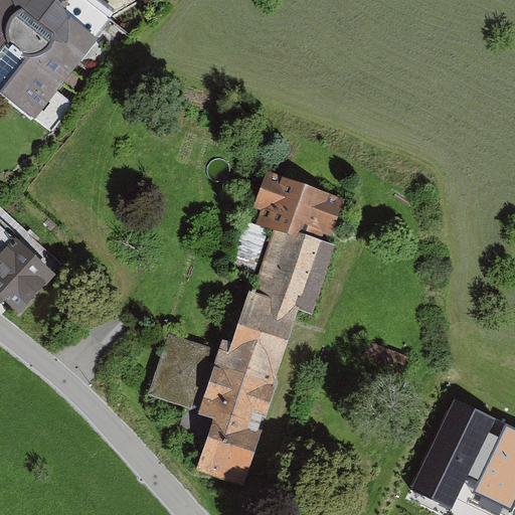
[(0,0),(0,94),(34,122),(100,41),(62,8),(56,0),(0,0)]
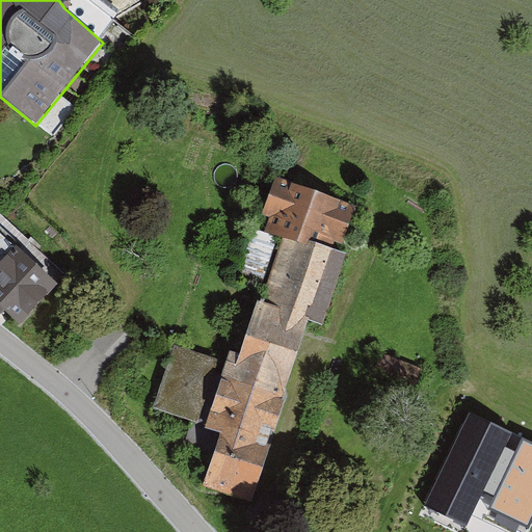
[(262,300),(312,318),(322,322),(348,253),(334,247),(336,243),(344,246),(358,206),(277,176),(263,214),(271,217),(266,232),(286,238),(262,300)]
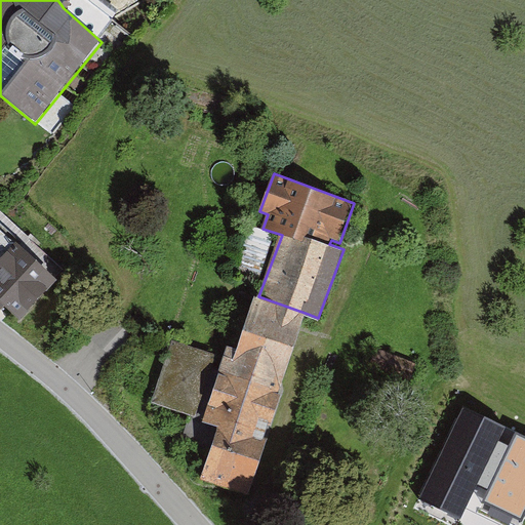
[(0,300),(23,322),(70,272),(0,205),(0,300)]
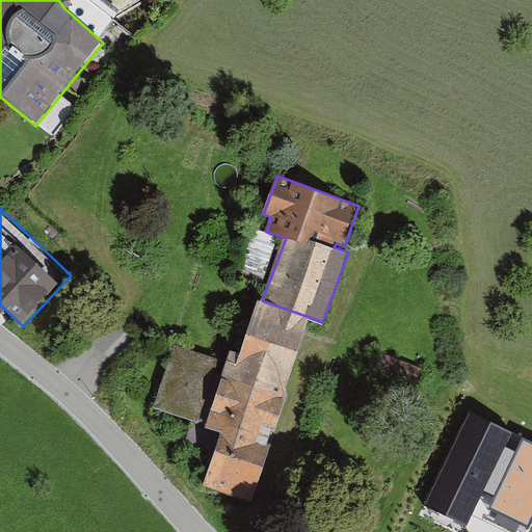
[(205,478),(251,495),(312,318),(262,300),(240,354),(232,352),(228,364),(174,346),(151,411),(219,434),(205,478)]
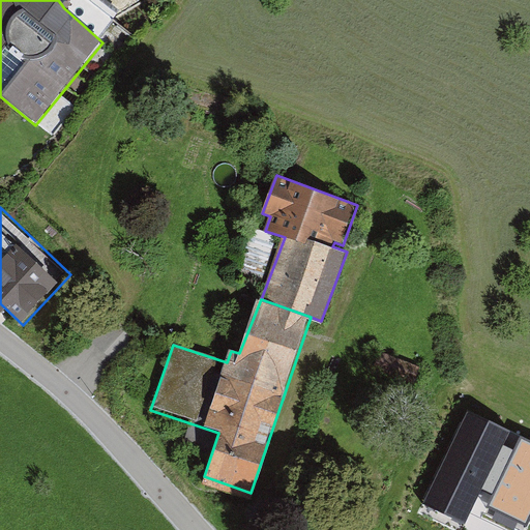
[(467,411),(423,501),(465,521),(481,488),(502,443),(508,431),(467,411)]
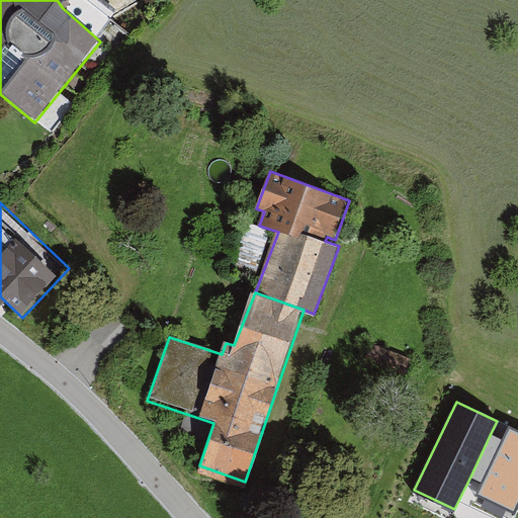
[(504,440),(491,433),(470,477),(484,483),(478,496),(516,513),(517,508),(517,431),(510,428),(504,440)]
